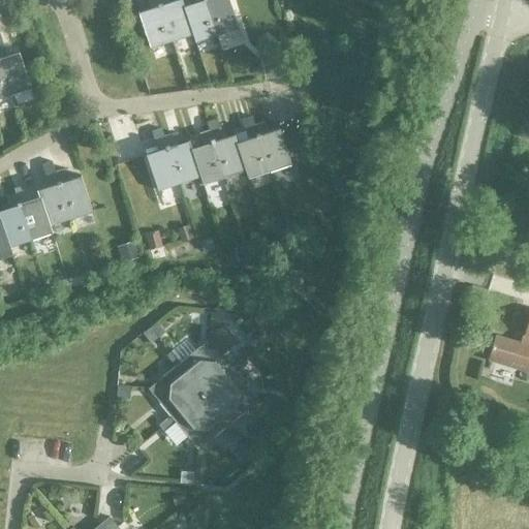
[(170,42),(157,0),(147,0),(150,8),(137,12),(150,49),(170,42)]
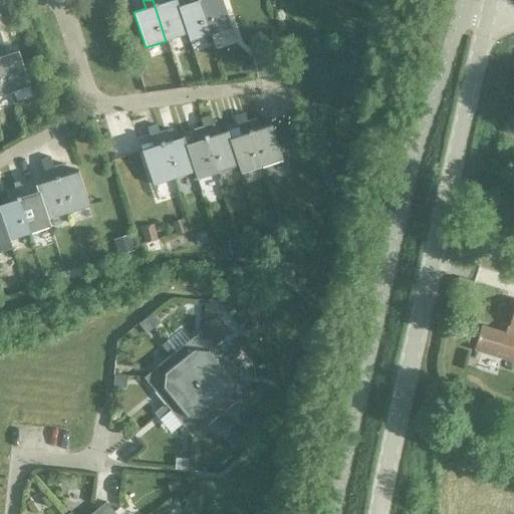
[(187,34),(178,6),(179,6),(177,0),(169,0),(165,1),(165,0),(153,0),(166,41),(187,34)]
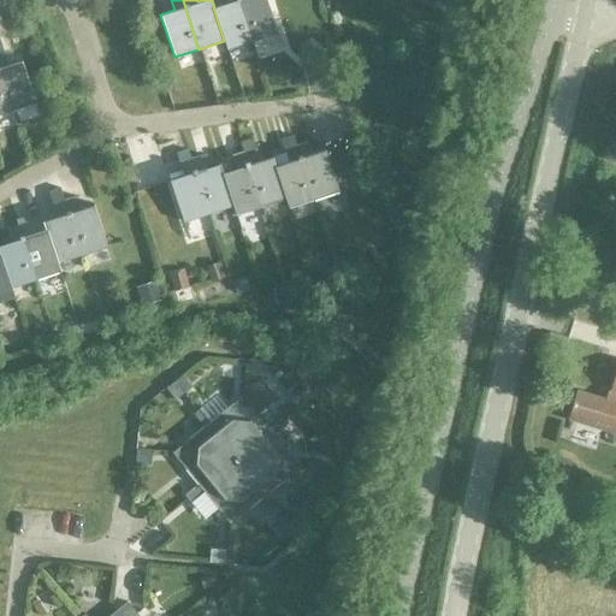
[(213,7),(224,41),(227,51),(253,42),(238,0),(225,0),(226,3),(214,7),(213,7)]
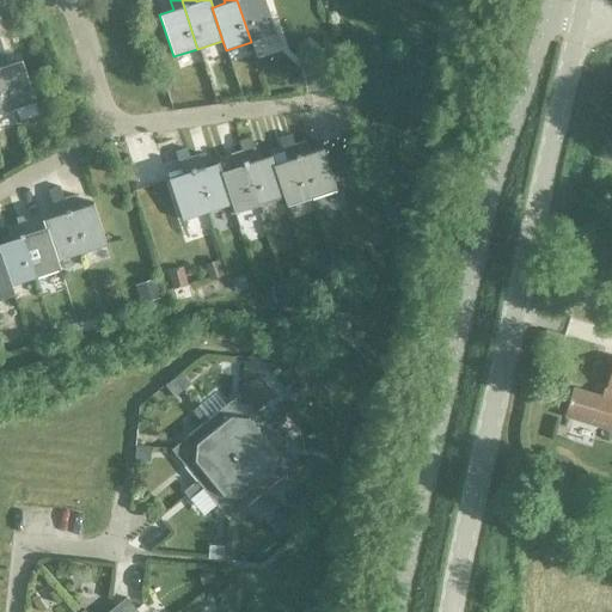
[(237,0),(251,42),(276,34),(264,0),(237,0)]
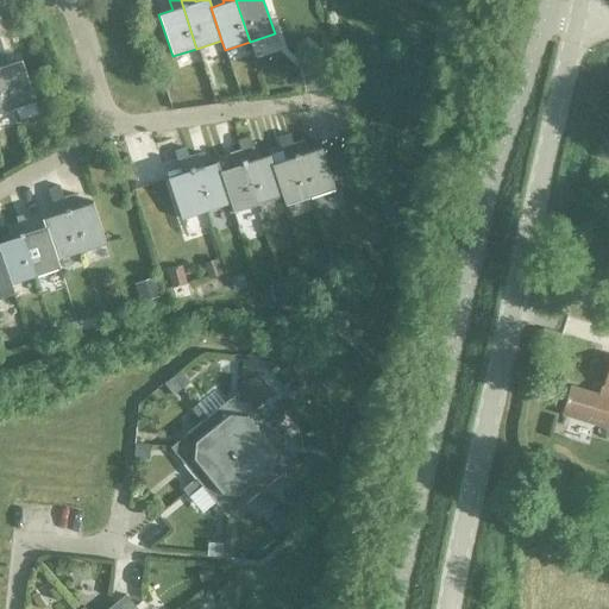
[(0,41),(0,76),(11,110),(36,101),(22,58),(7,63),(4,52),(0,41)]
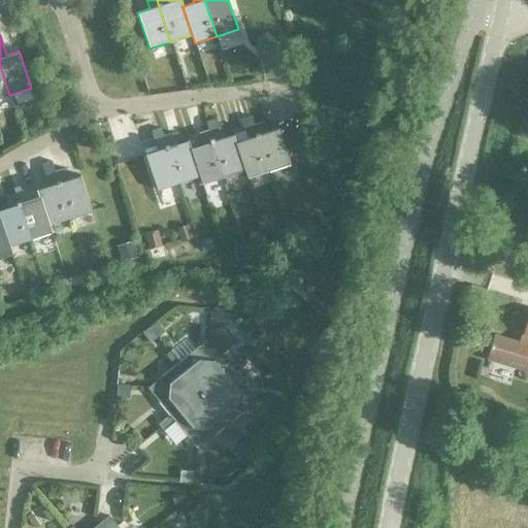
[(40,56),(31,59),(33,66),(42,63),(40,56)]
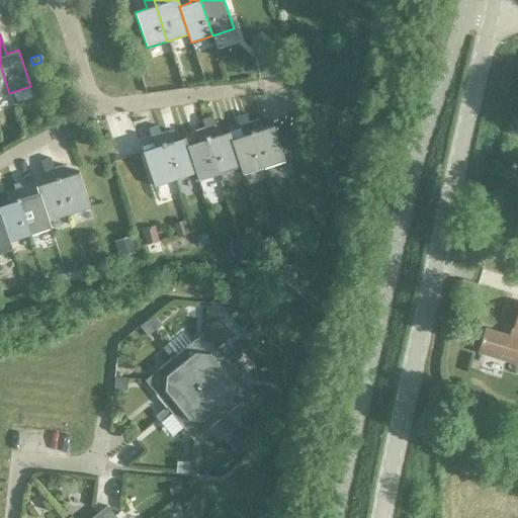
[(284,61),(272,63),(274,76),(285,75),(284,61)]
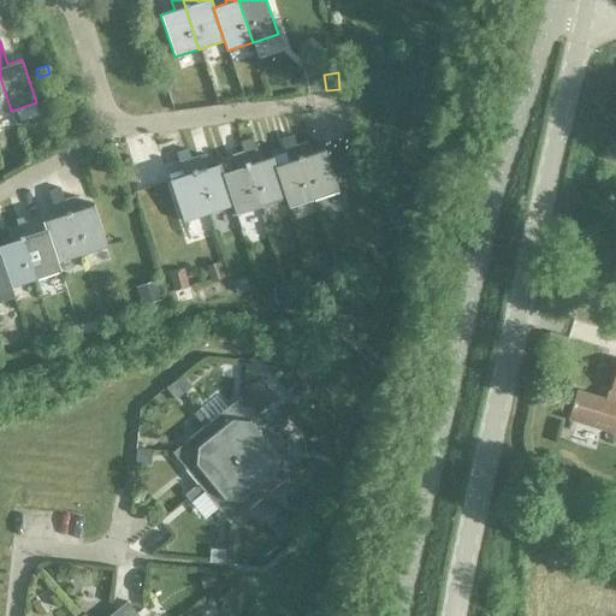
[(0,113),(11,111),(0,77),(0,113)]
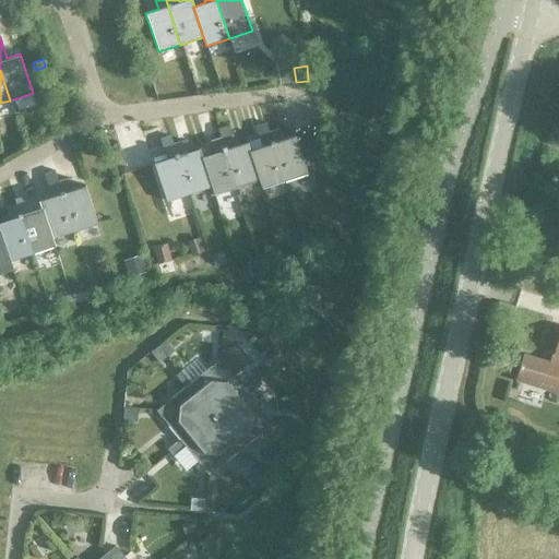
[(261,147),(250,151),(259,181),(261,190),(284,182),(269,132),(265,123),(254,127),(261,147)]
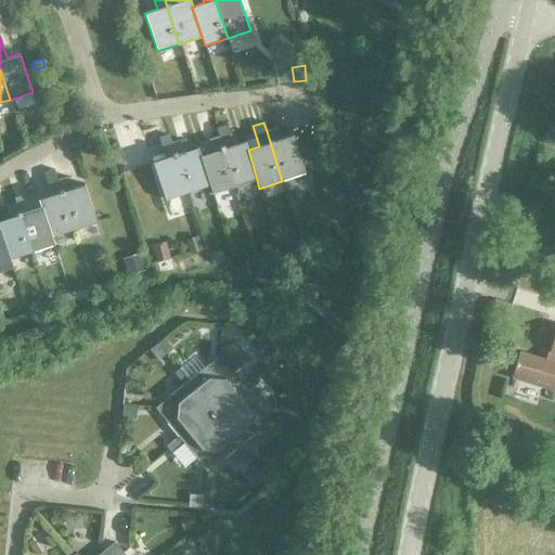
[(321,124),(310,128),(315,142),(326,138),(321,124)]
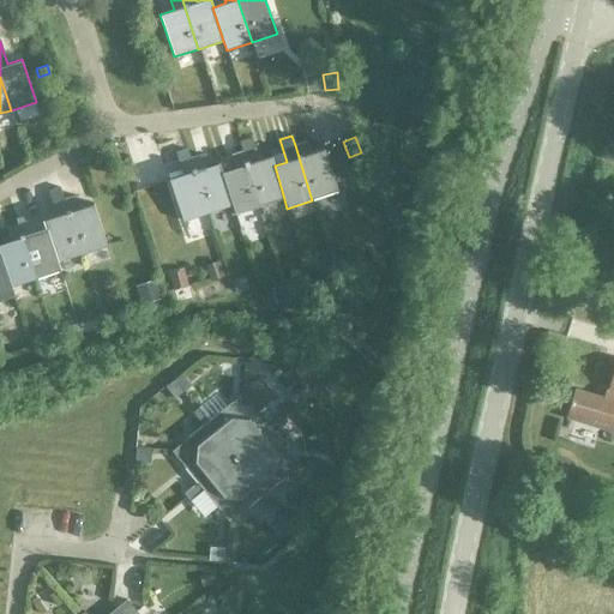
[(275,166),(271,156),(258,161),(251,139),(239,143),(242,154),(260,208),(284,199),(275,166)]
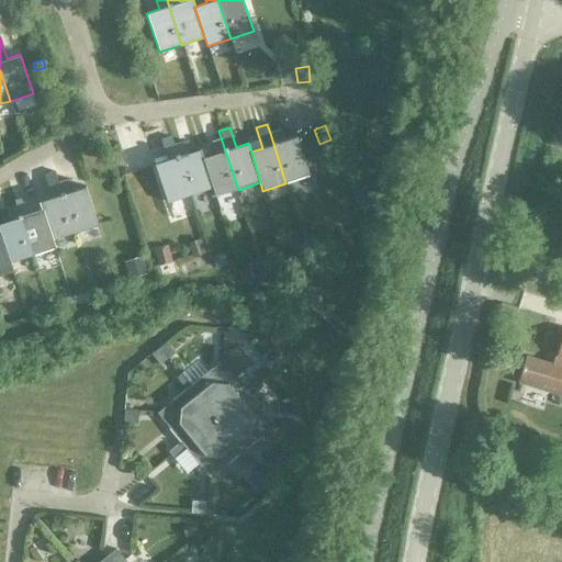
[(270,133),(285,183),(310,176),(296,137),(284,141),(280,130),(270,133)]
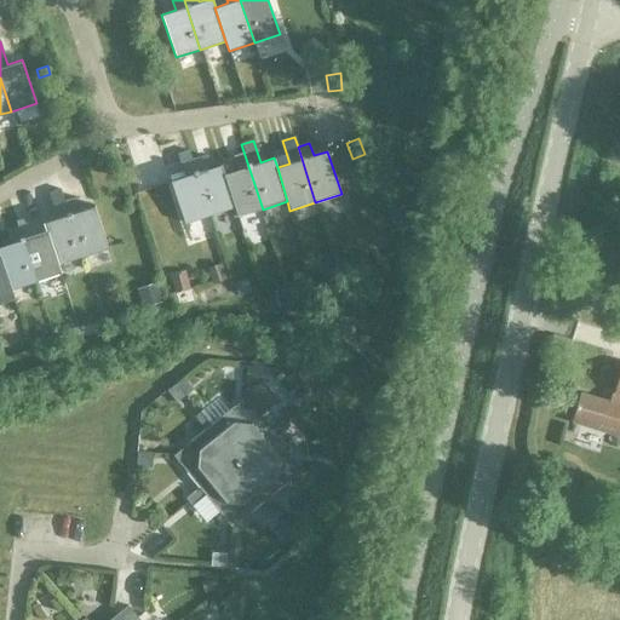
[(210,217),(193,161),(189,151),(178,155),(185,177),(171,182),(184,225),(210,217)]
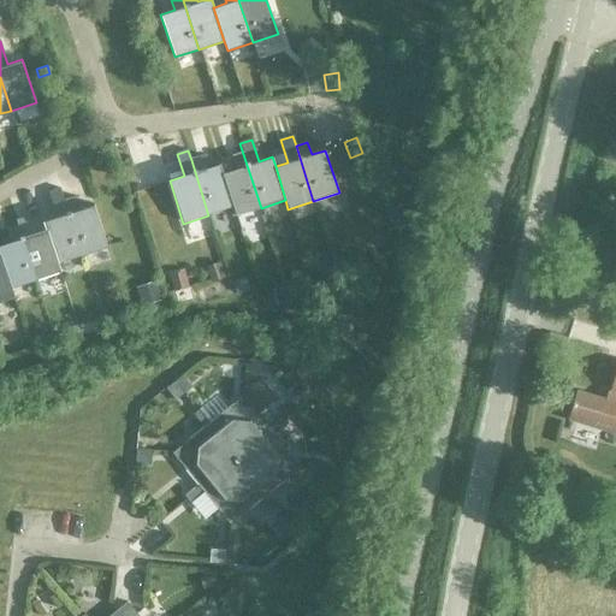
[(235,169),(223,172),(234,207),(236,217),(261,208),(243,154),(231,158),(235,169)]
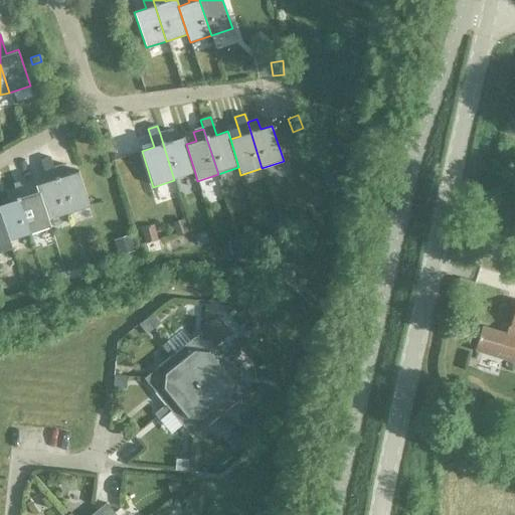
[(169,131),(160,134),(174,180),(195,173),(186,144),(184,137),(172,141),(169,131)]
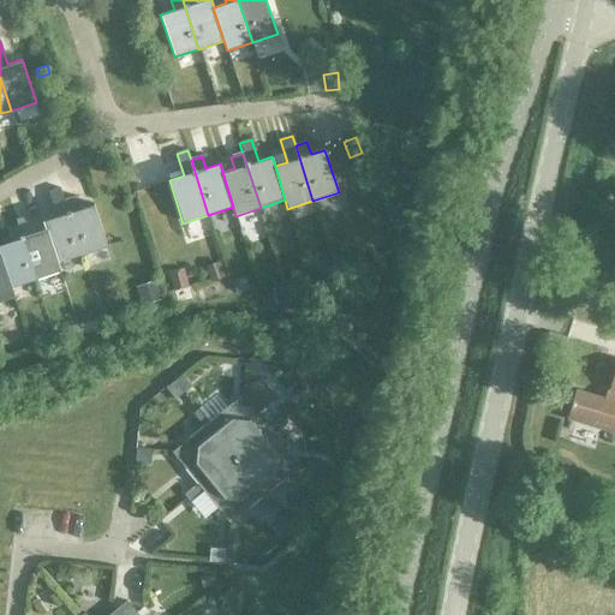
[(83,256),(65,201),(64,201),(60,189),(48,192),(55,218),(43,221),(46,230),(47,230),(58,263),(83,256)]
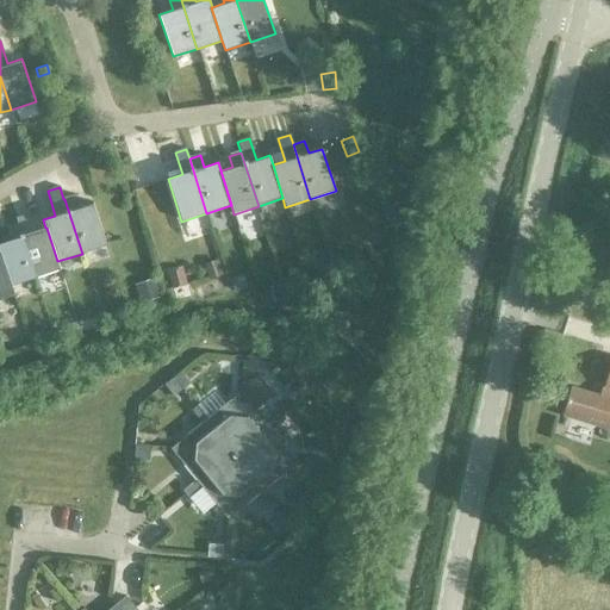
[(75,195),(64,199),(82,254),(106,246),(93,203),(79,207),(75,195)]
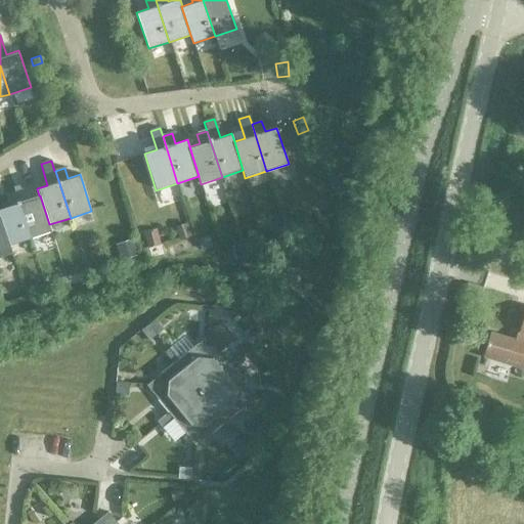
[(25,189),(15,192),(30,238),(52,231),(49,224),(40,195),(39,195),(28,200),(25,189)]
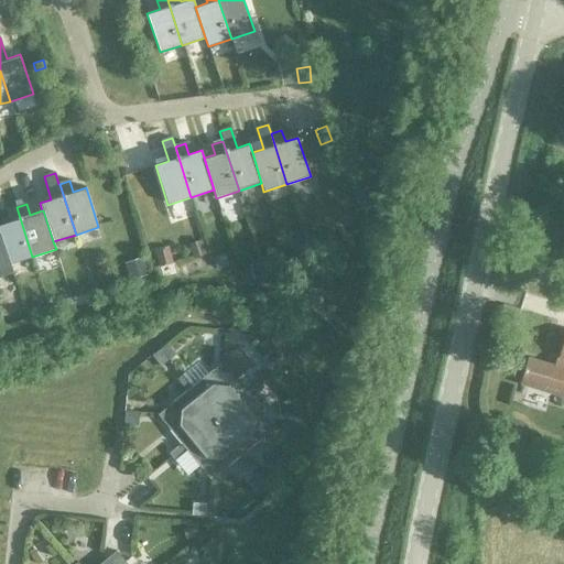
[(32,257),(17,207),(6,210),(10,221),(0,224),(0,234),(10,264),(32,257)]
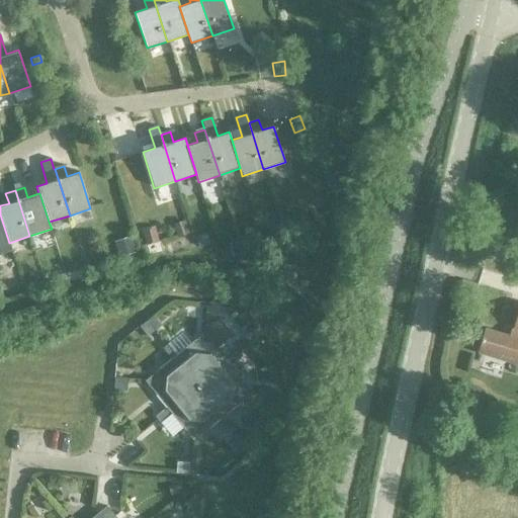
[(0,254),(12,251),(9,243),(0,214),(0,254)]
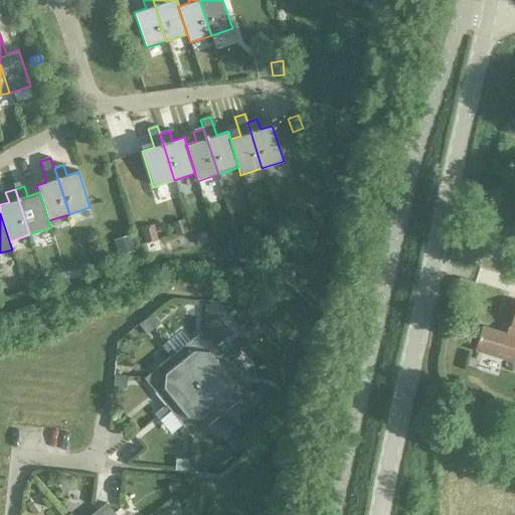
[(182,218),(171,221),(175,234),(186,230),(182,218)]
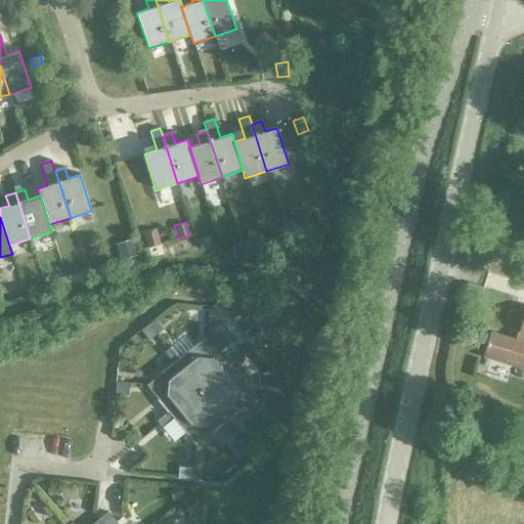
[(155,228),(142,231),(144,236),(147,248),(160,245),(156,233),(155,228)]
